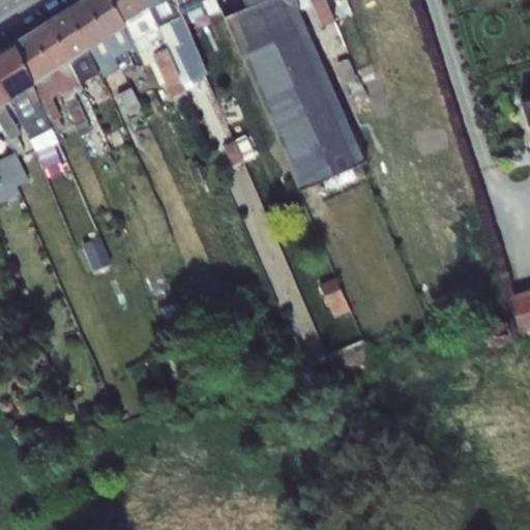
[(85,0),(81,0),(66,9),(89,48),(107,37),(85,0)]
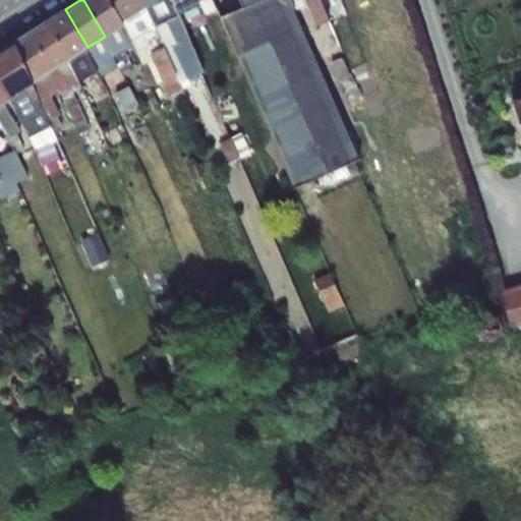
[(107,0),(83,0),(105,37),(122,25),(120,22),(107,0)]
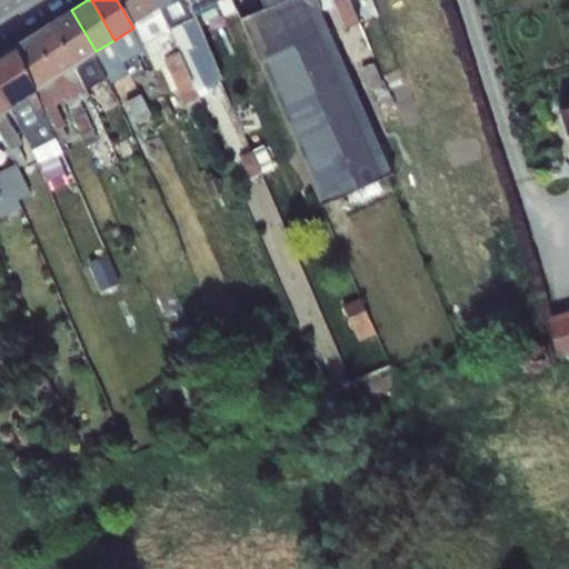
[(151,0),(117,0),(131,25),(158,8),(151,0)]
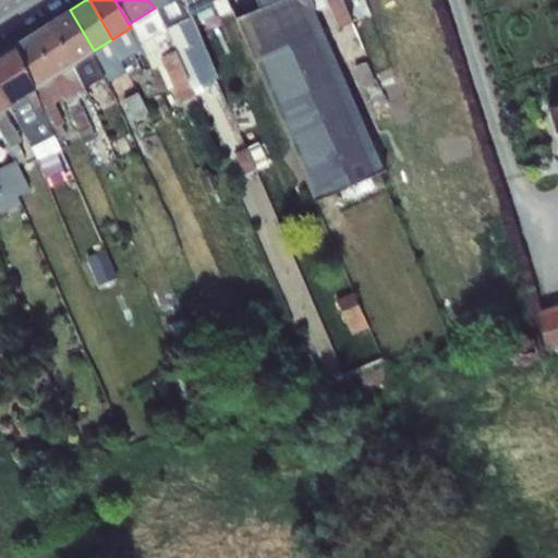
[(187,11),(181,0),(165,0),(157,7),(186,81),(191,88),(216,77),(196,26),(187,11)]
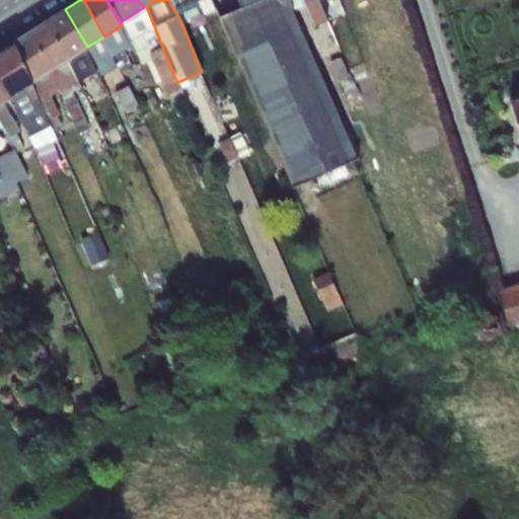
[(168,0),(174,10),(196,1),(195,0),(168,0)]
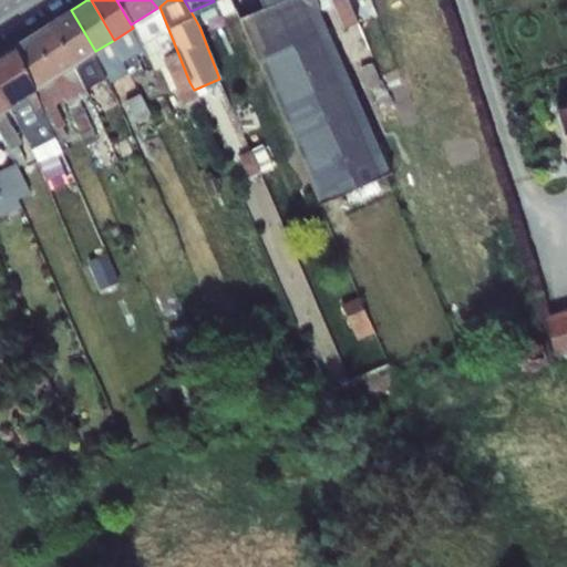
[(320,10),(315,0),(281,0),(264,8),(239,18),(248,40),(250,39),(320,204),(390,173),(320,10)]
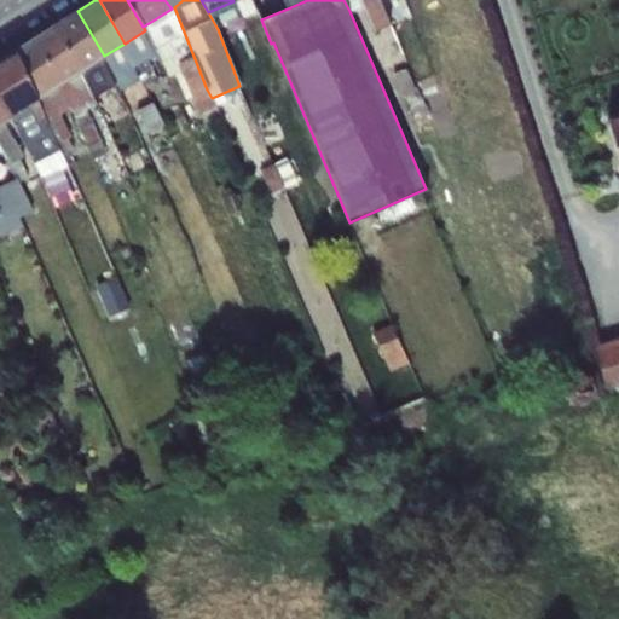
[(343,0),(350,11),(363,6),(359,0),(343,0)]
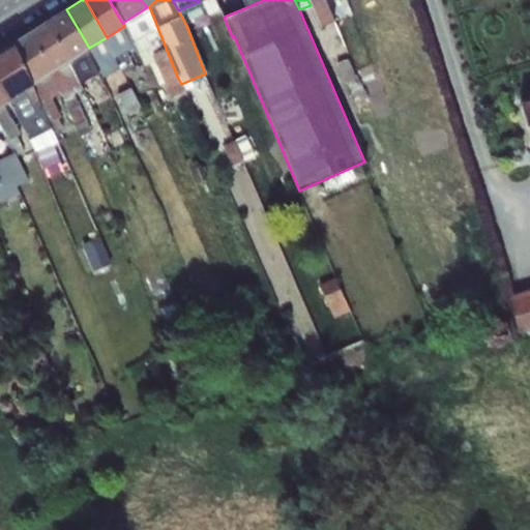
[(177,77),(149,6),(147,7),(122,23),(124,26),(134,43),(135,48),(143,67),(152,87),(165,82),(171,98),(174,97),(177,105),(188,100),(181,84),(177,77)]
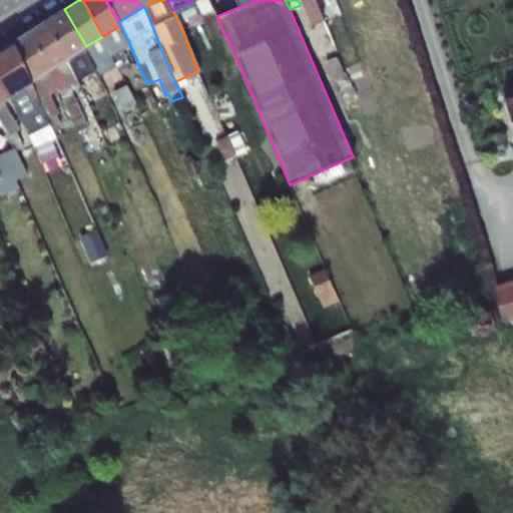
[(47,19),(69,58),(86,46),(64,9),(47,19)]
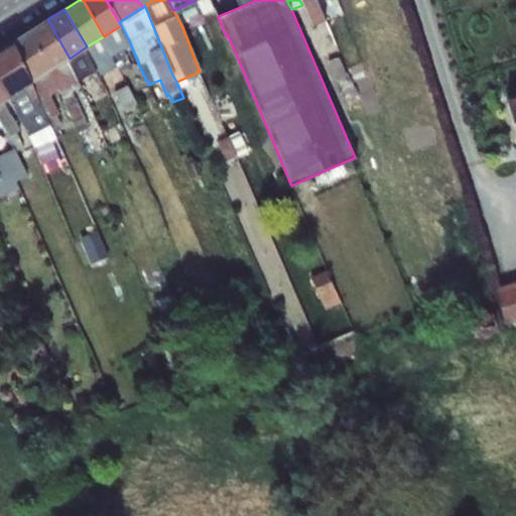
[(30,30),(52,70),(70,58),(47,19),(30,30)]
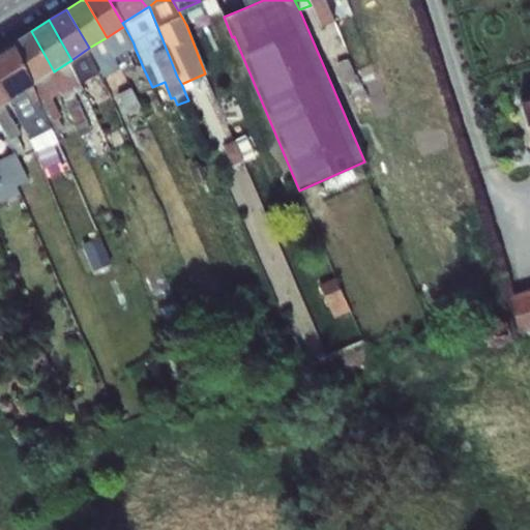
[(126,52),(135,48),(134,43),(124,26),(107,37),(89,48),(71,60),(54,71),(32,86),(30,87),(37,100),(54,134),(63,129),(58,118),(60,117),(52,99),(58,92),(62,97),(70,115),(80,137),(91,133),(83,112),(74,93),(83,88),(79,80),(87,77),(90,81),(99,75),(102,78),(120,67),(125,77),(136,71),(126,52)]
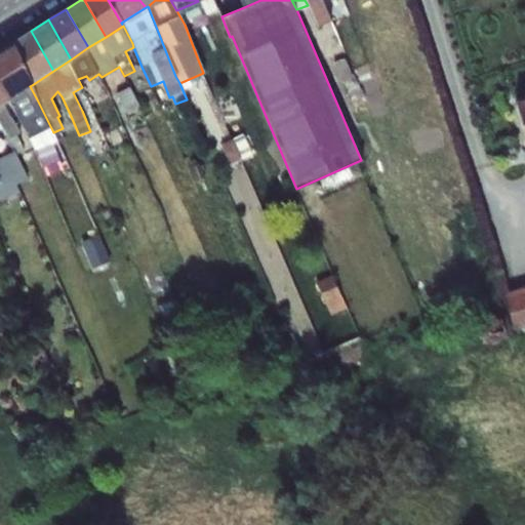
[(13,42),(32,85),(53,71),(31,31),(13,42)]
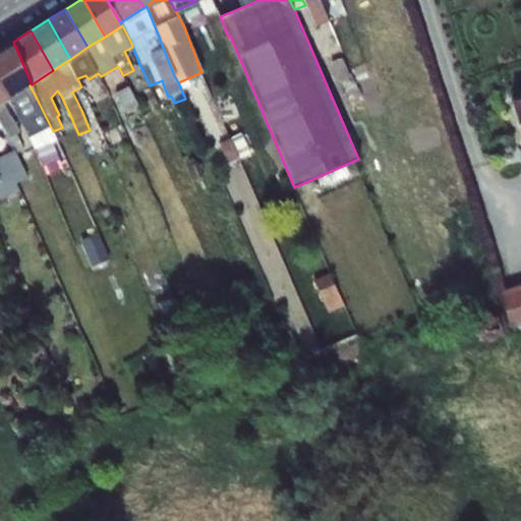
[(13,42),(0,49),(0,87),(6,100),(8,99),(30,85),(32,84),(13,42)]
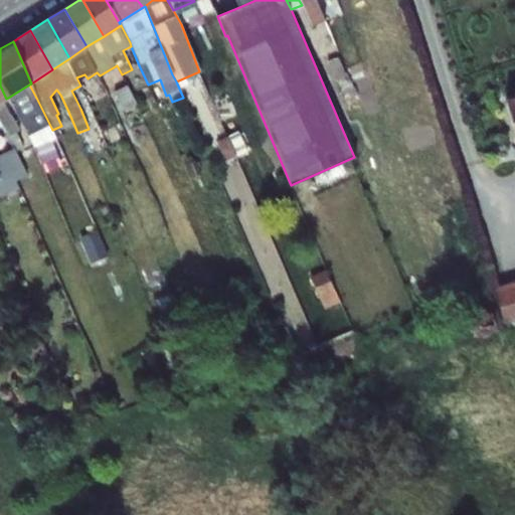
[(338,57),(328,62),(335,77),(344,73),(338,57)]
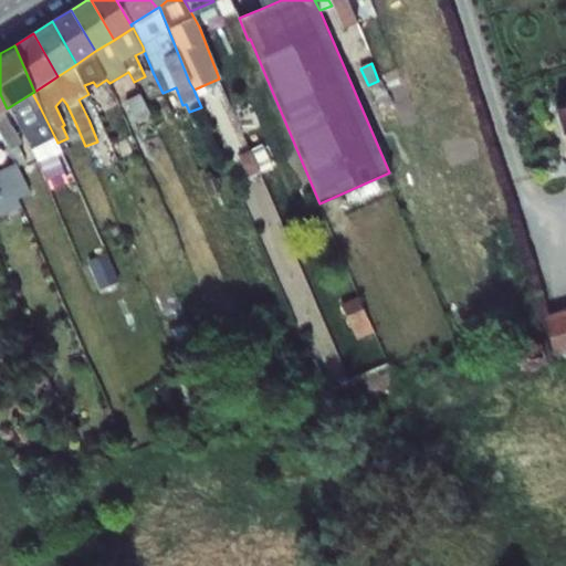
[(40,107),(32,93),(9,107),(29,145),(37,161),(61,152),(58,143),(40,107)]
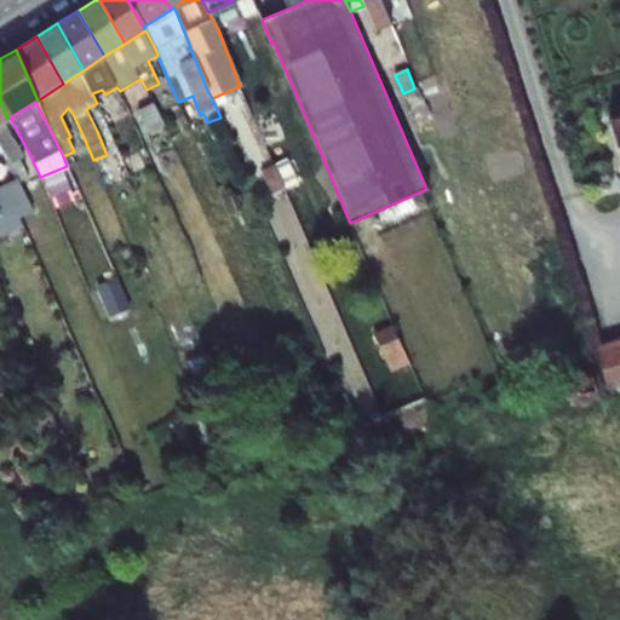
[(153,103),(138,110),(148,132),(164,125),(153,103)]
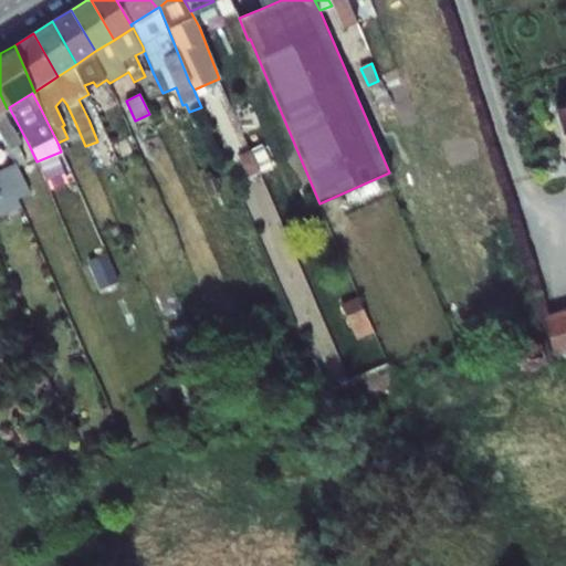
[(104,97),(93,102),(97,114),(109,108),(104,97)]
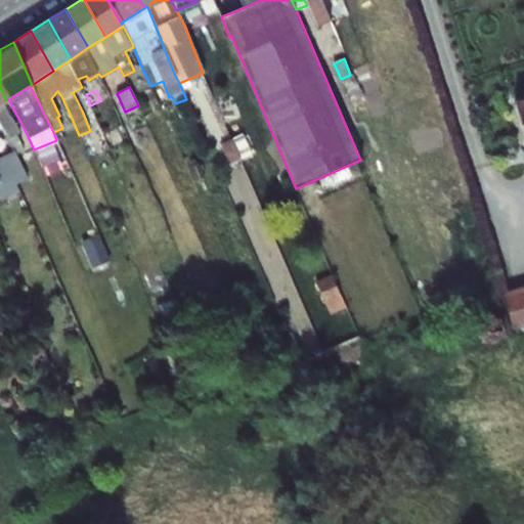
[(523,98),(514,101),(523,140),(523,98)]
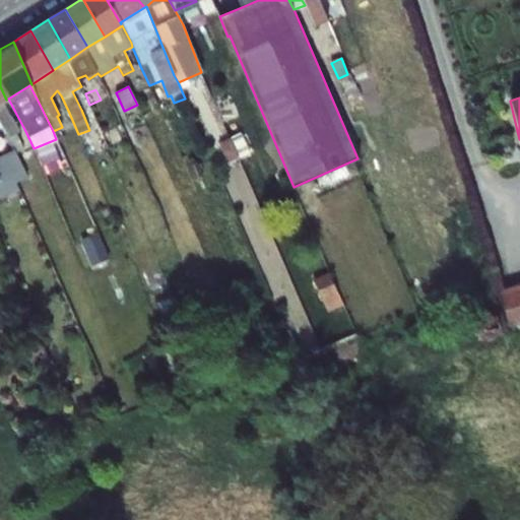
[(19,131),(2,103),(0,103),(0,121),(7,135),(14,149),(15,152),(23,148),(16,134),(19,131)]
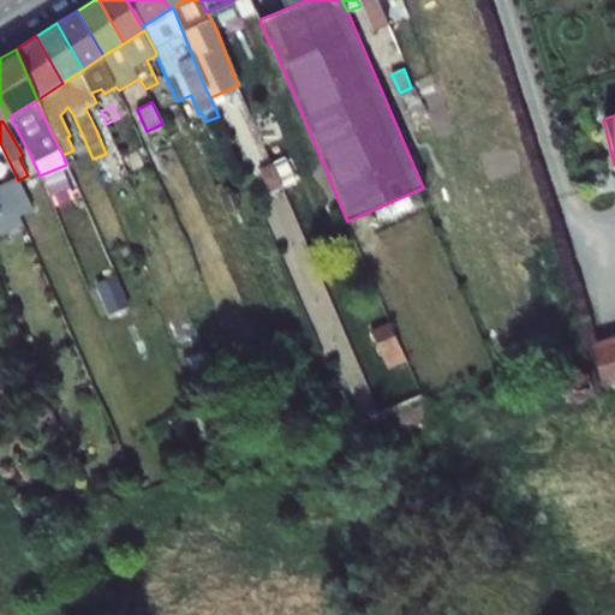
[(286,157),(270,163),(281,187),(296,180),(286,157)]
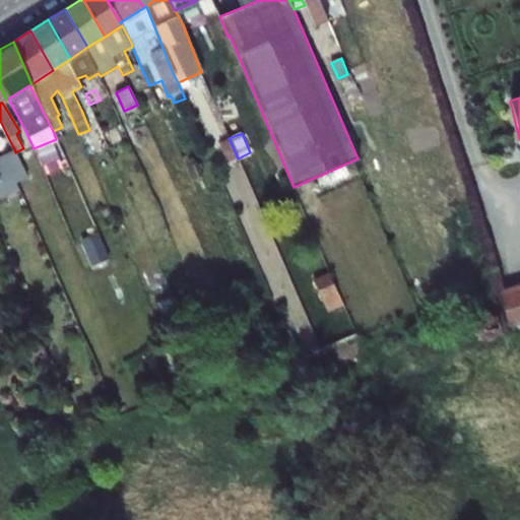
[(229,138),(218,143),(228,163),(238,158),(229,138)]
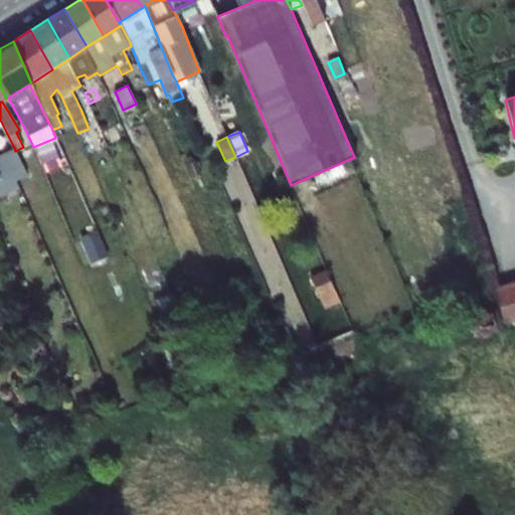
[(0,154),(0,195),(6,193),(4,187),(26,176),(15,151),(14,148),(0,154)]
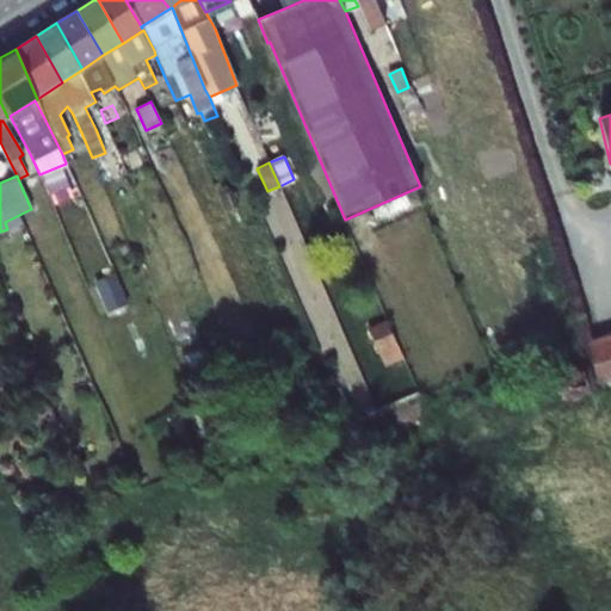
[(232,190),(222,193),(229,210),(238,207),(232,190)]
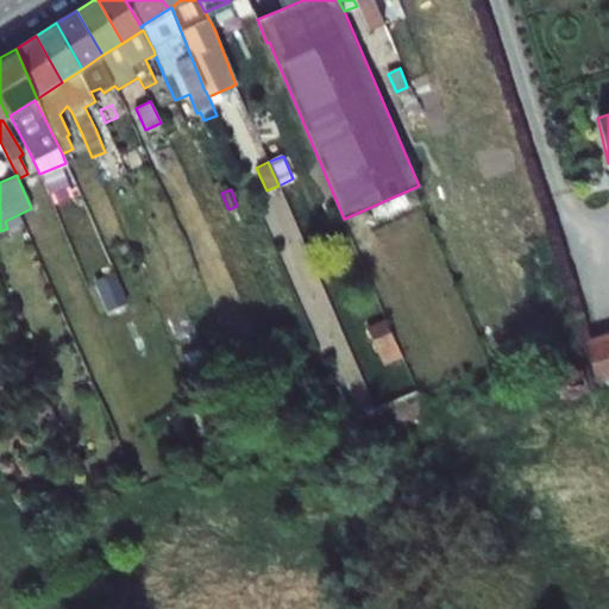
[(108,271),(92,278),(100,300),(117,293),(108,271)]
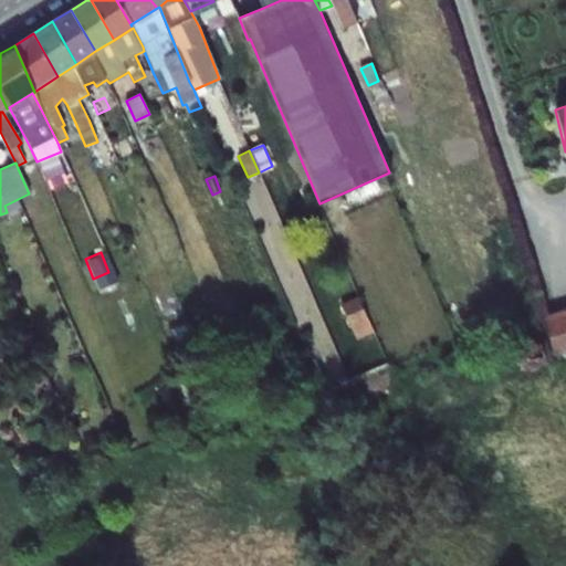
[(358,299),(342,304),(350,323),(356,338),(373,333),(358,299)]
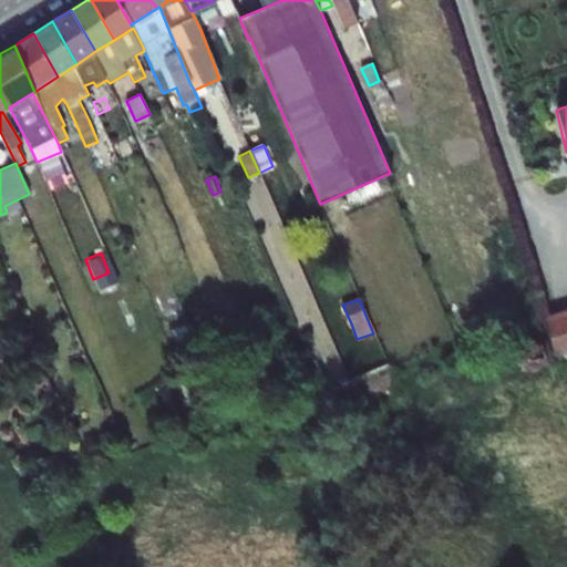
[(566,313),(545,320),(556,354),(566,351),(566,313)]
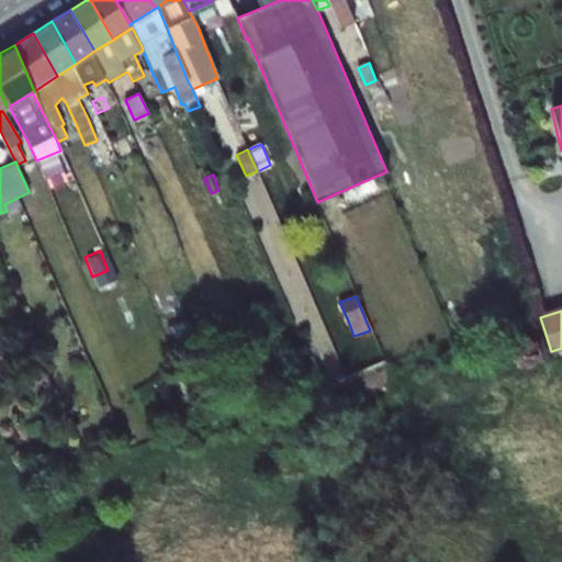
[(324,326),(313,330),(319,347),(329,343),(324,326)]
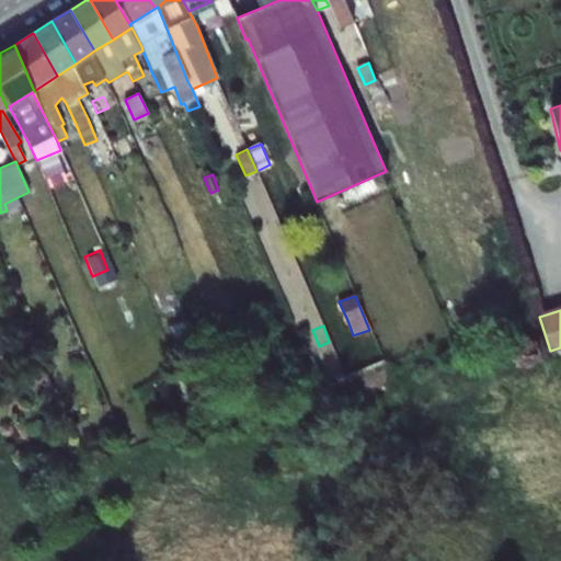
[(535,340),(512,345),(517,366),(541,359),(535,340)]
